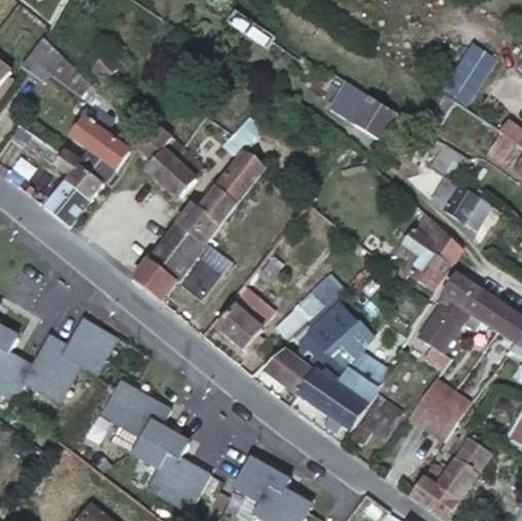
[(521,35),(505,63),(521,74),(521,35)]
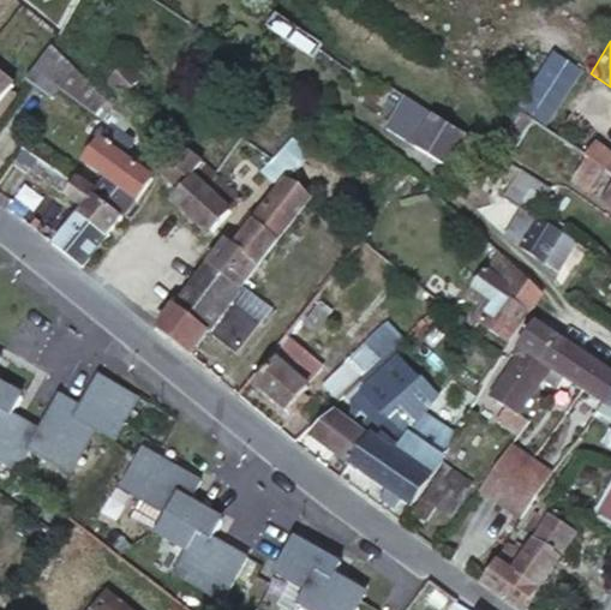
[(106,178),(132,197),(135,198),(151,174),(123,155),(129,145),(130,138),(114,127),(121,118),(119,115),(113,109),(106,101),(90,84),(49,42),(30,70),(23,79),(48,97),(55,88),(107,125),(82,161),(106,178)]
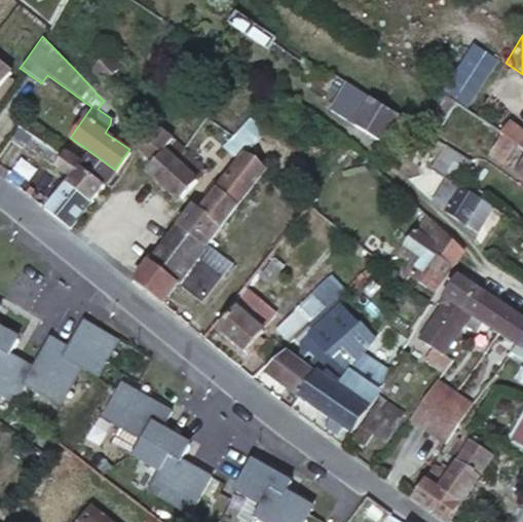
[(473,40),(440,88),(464,104),(497,58),(473,40)]
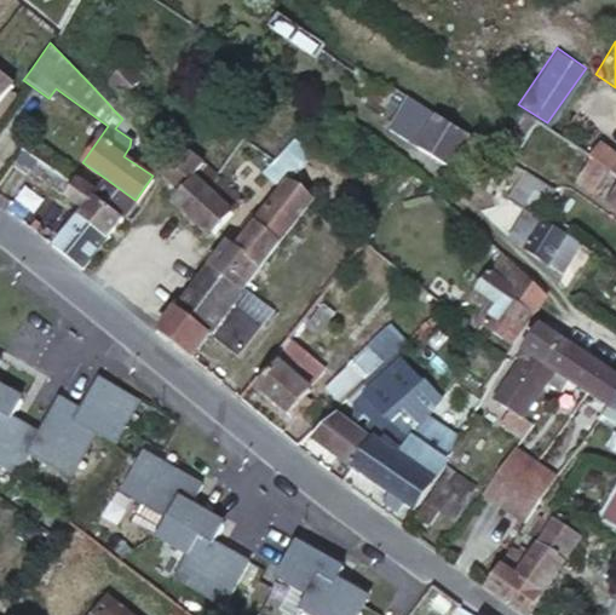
[(128,62),(107,82),(120,97),(143,76),(128,62)]
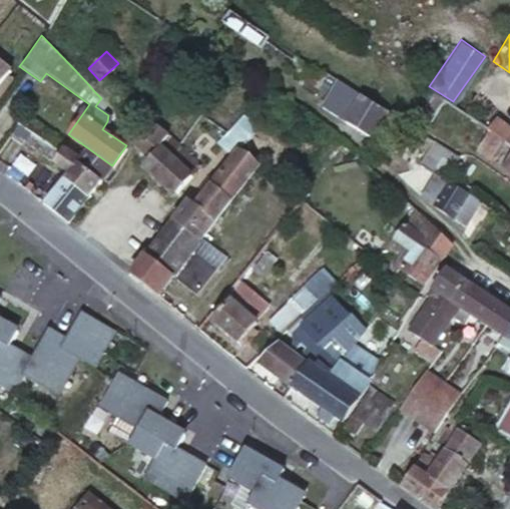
[(9,69),(0,61),(0,79),(6,72),(9,69)]
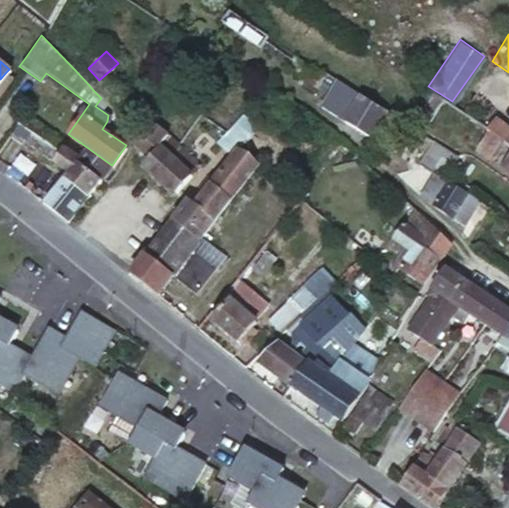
[(324,94),(335,77),(330,74),(323,69),(312,87),(324,94)]
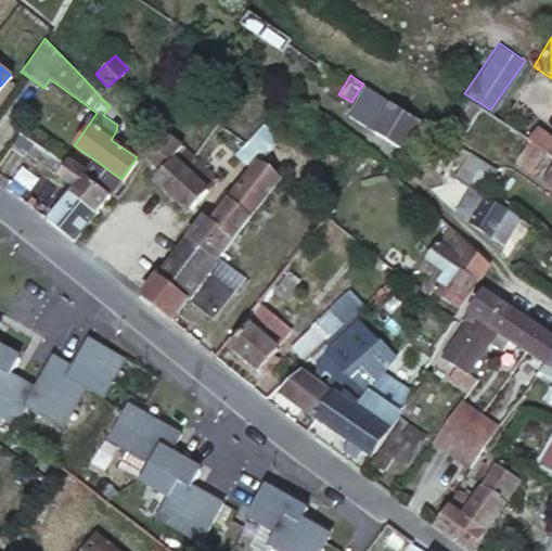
[(0,100),(12,82),(7,78),(0,86),(0,100)]
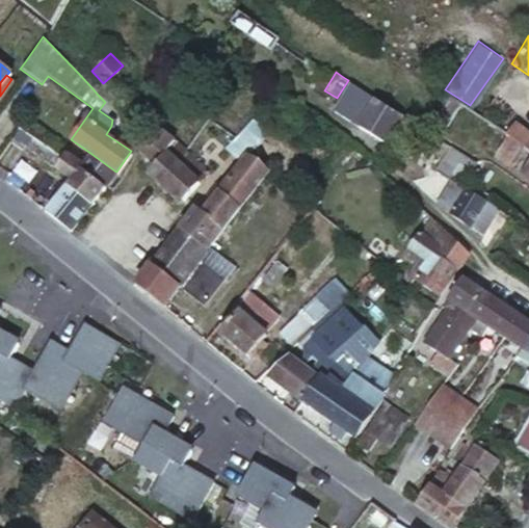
[(392,108),(388,106),(370,95),(348,80),(337,98),(332,108),(384,141),(391,131),(401,137),(412,122),(392,108)]
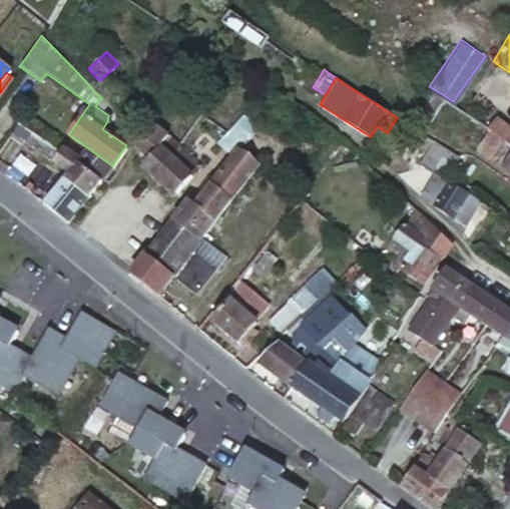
[(393,86),(383,100),(394,107),(404,93),(393,86)]
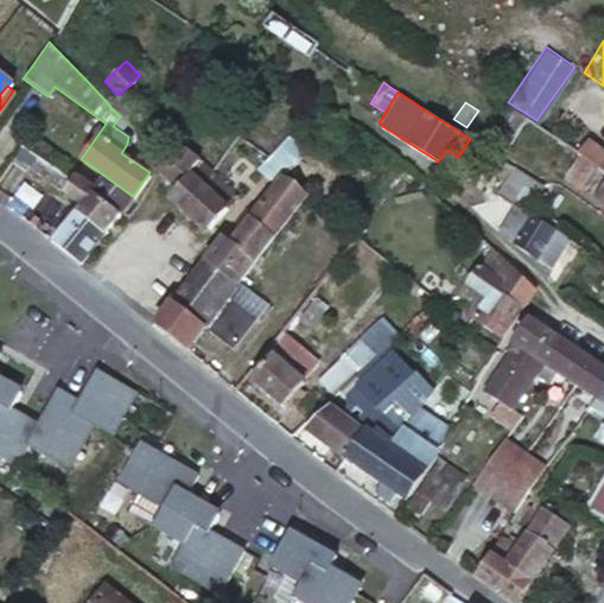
[(510,110),(489,141),(502,151),(507,144),(523,120),(516,115),(510,110)]
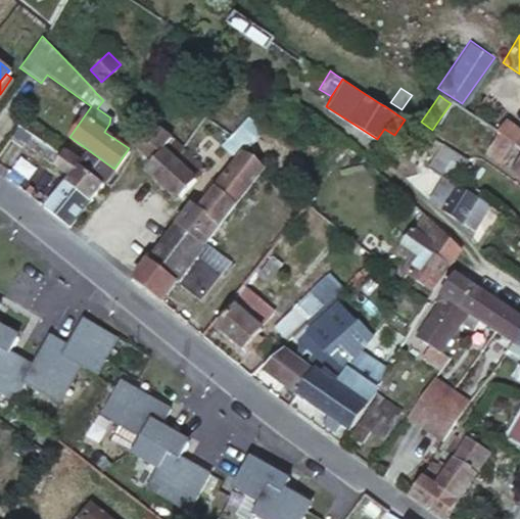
[(26,119),(9,140),(20,148),(25,142),(68,173),(78,161),(69,154),(73,151),(26,119)]
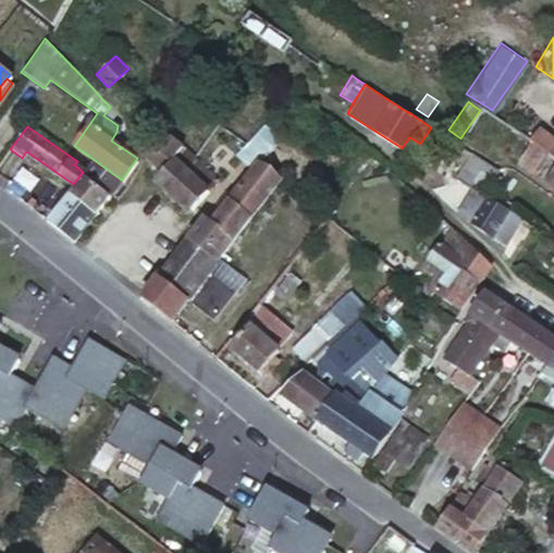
[(265,158),(280,138),(263,126),(248,148),(243,155),(256,164),(258,167),(265,158)]
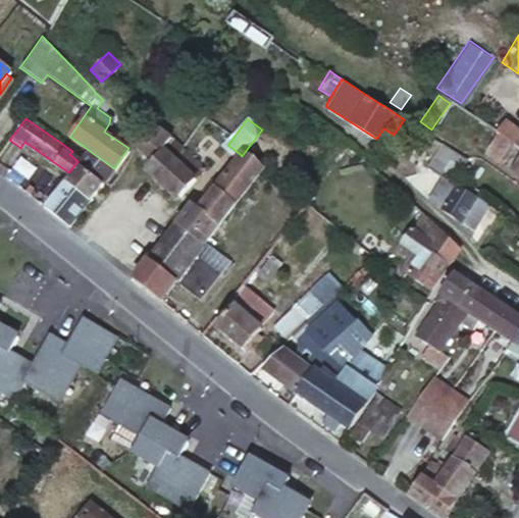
[(152,159),(144,168),(178,196),(183,192),(195,175),(194,174),(182,164),(170,156),(180,144),(152,122),(139,139),(135,145),(152,159)]
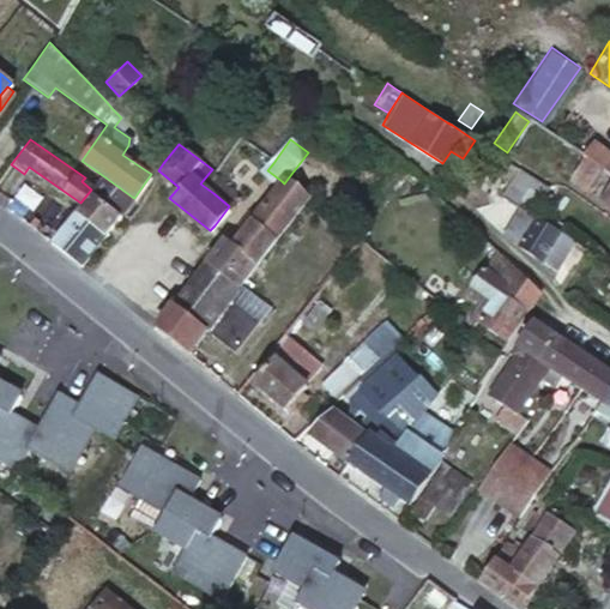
[(512,145),(507,152),(513,156),(518,150),(512,145)]
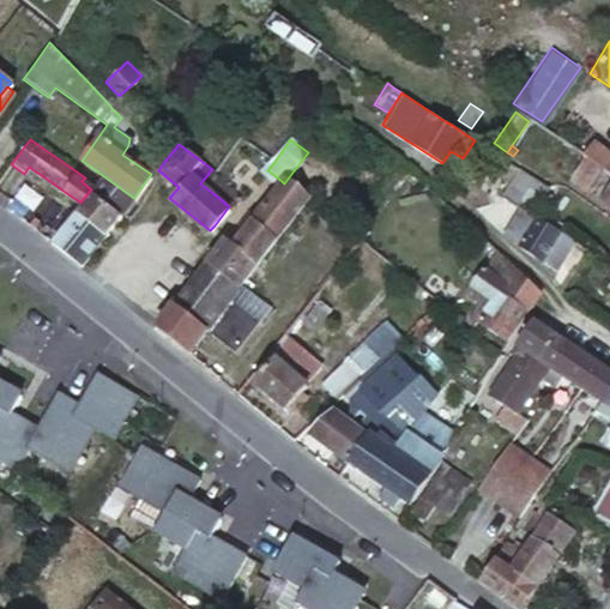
[(583,157),(566,145),(557,161),(573,172),(583,157)]
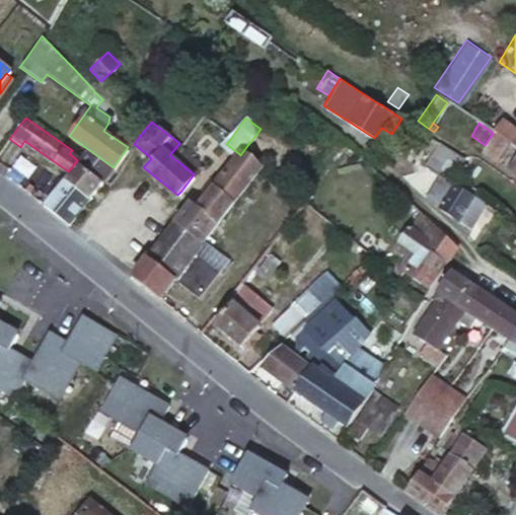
[(515,133),(501,123),(493,133),(498,137),(508,144),(515,149),(515,133)]
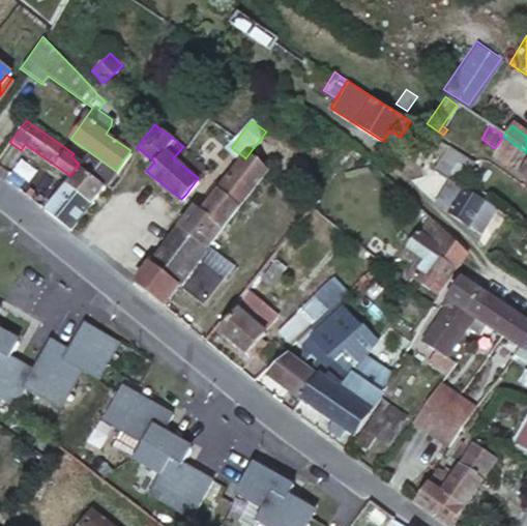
[(495,148),(491,154),(506,165),(519,147),(508,140),(503,136),(495,148)]
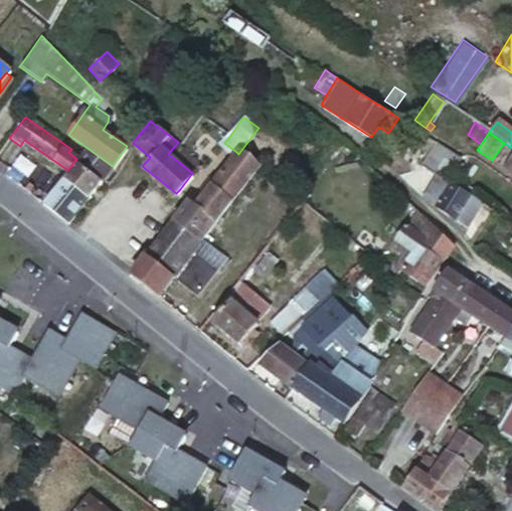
[(179,162),(188,150),(178,142),(168,154),(179,162)]
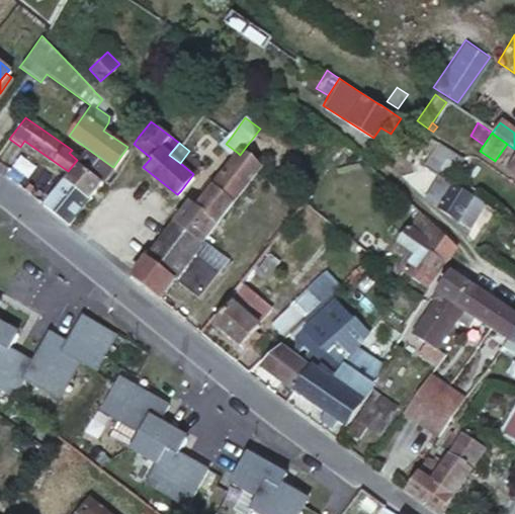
[(440,145),(438,144),(423,165),(442,178),(447,181),(461,160),(450,152),(440,145)]
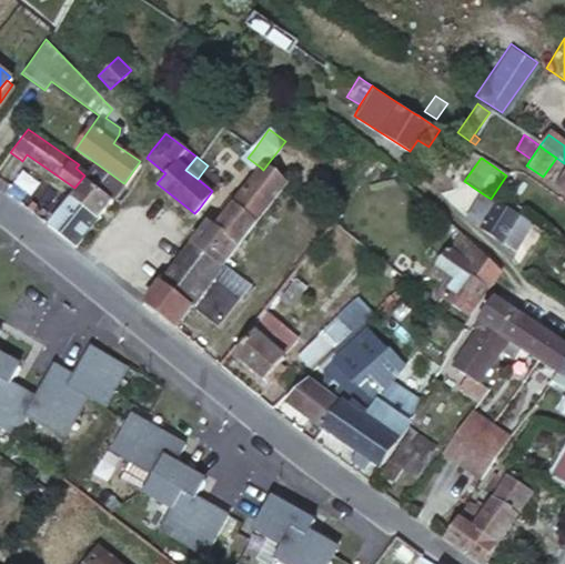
[(564,163),(556,158),(543,177),(554,183),(564,167),(564,163)]
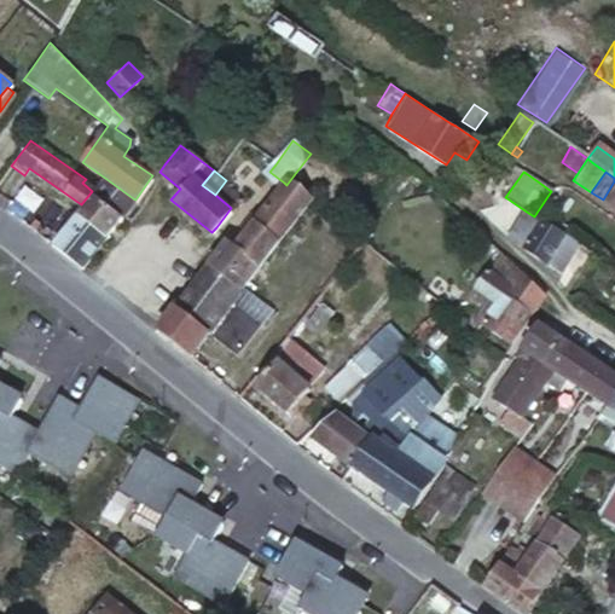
[(284,183),(267,204),(291,221),(314,191),(294,175),(286,185),(284,183)]
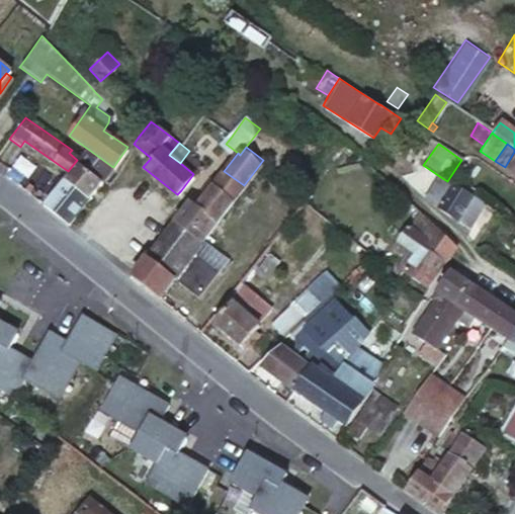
[(84,166),(101,179),(111,166),(89,150),(80,163),(84,166)]
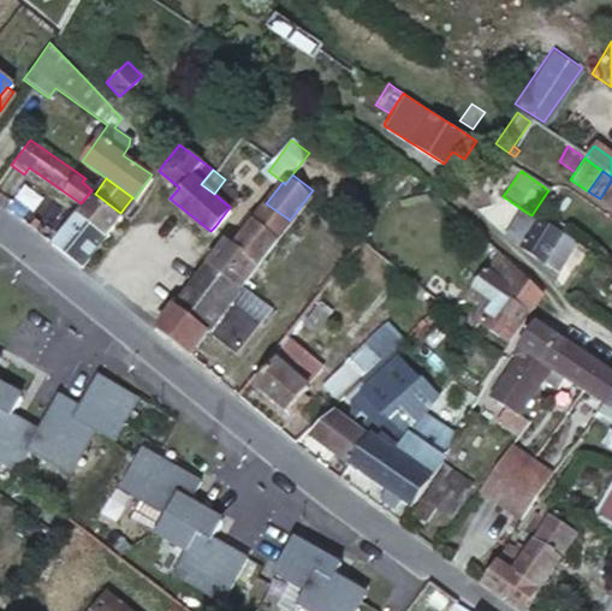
[(214,194),(229,206),(241,191),(225,179),(214,194)]
